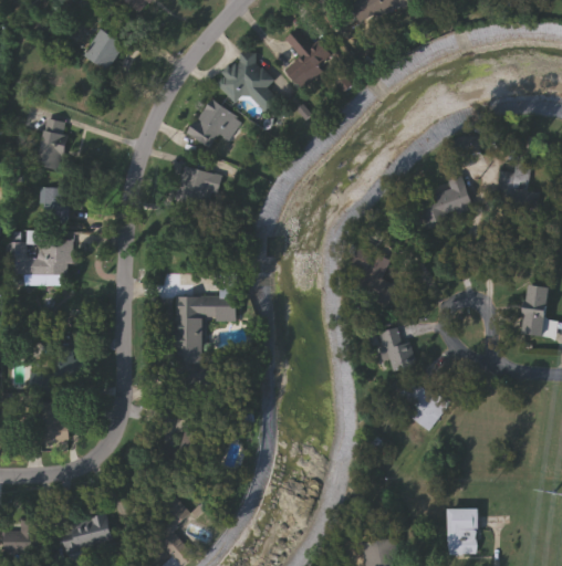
[(149,0),(137,16),(118,0),(149,0)]
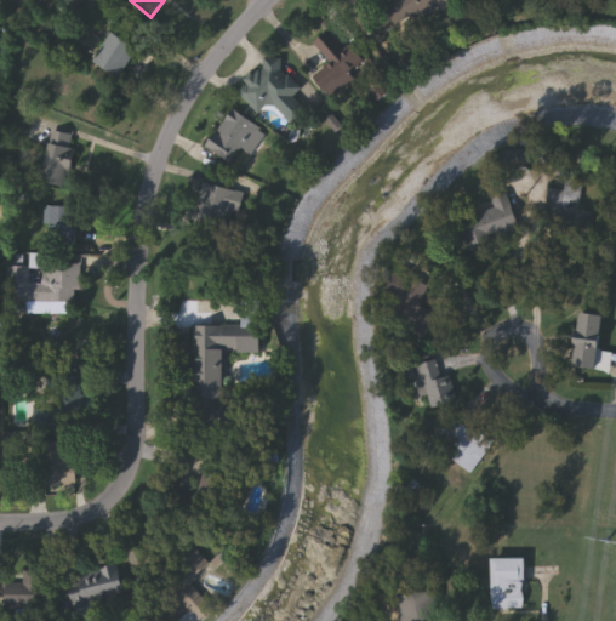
[(452,0),(397,30),(380,0),(452,0)]
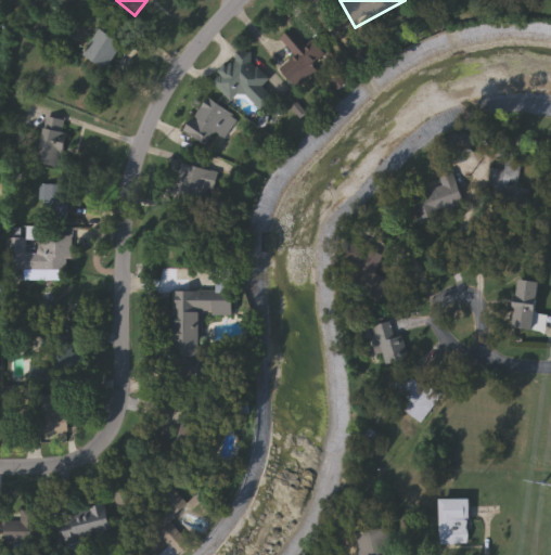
[(103,68),(80,53),(95,27),(119,41),(103,68)]
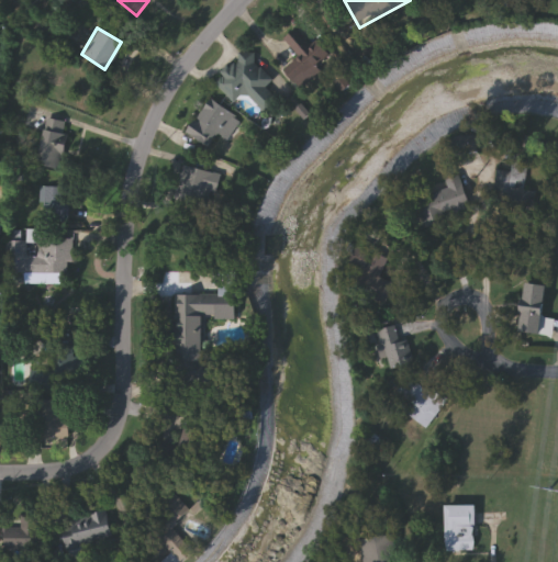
[(320,70),(299,88),(282,68),(296,56),(281,40),(290,32),(305,49),(316,40),(330,55),(316,66),(320,70)]
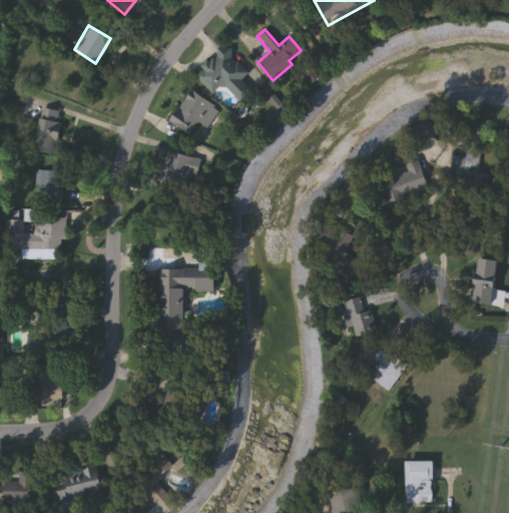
[(240,102),(220,83),(212,92),(193,74),(220,46),(247,72),(241,79),(252,90),(240,102)]
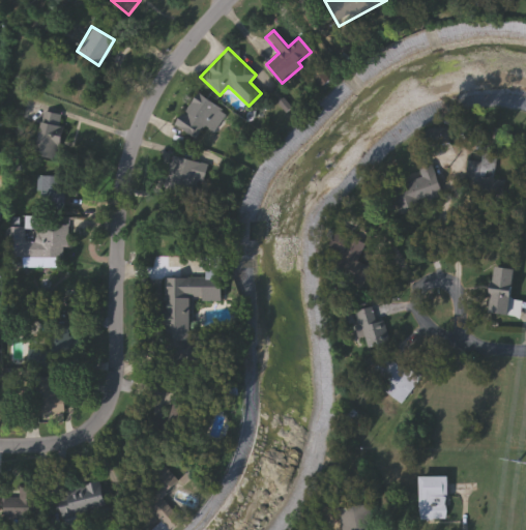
[(202,125),(196,137),(175,125),(194,92),(226,111),(213,133),(202,125)]
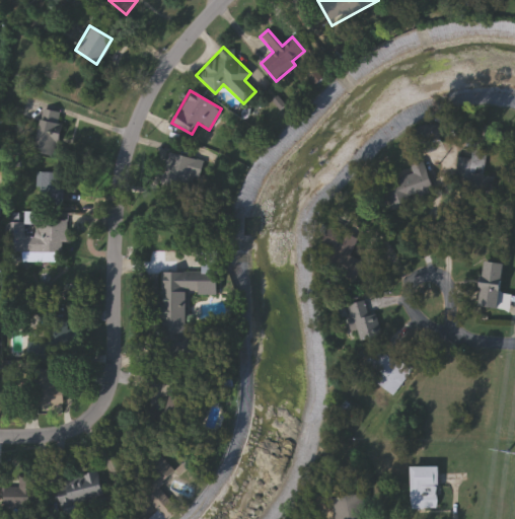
[(51,156),(30,151),(42,107),(61,113),(51,156)]
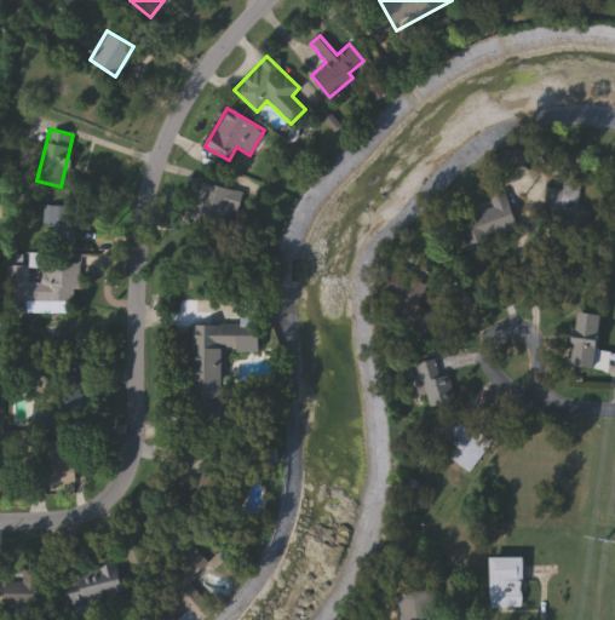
[(564,189),(564,176),(579,177),(574,219),(542,216),(545,187),(564,189)]
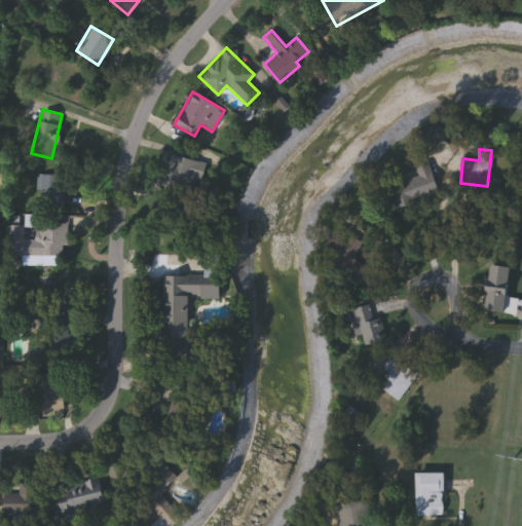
[(202,161),(195,193),(161,186),(169,153),(202,161)]
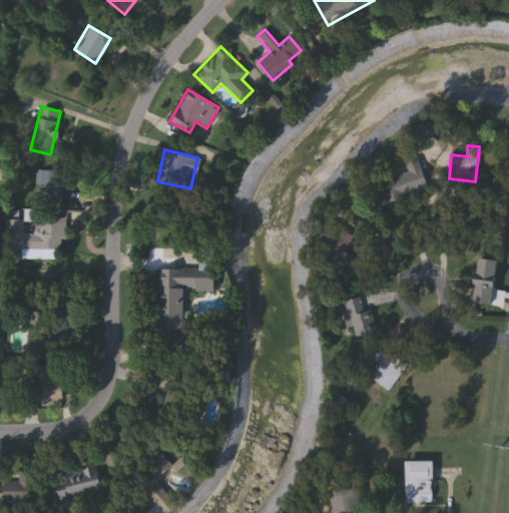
[(376,184),(404,174),(401,164),(418,159),(429,190),(383,205),(376,184)]
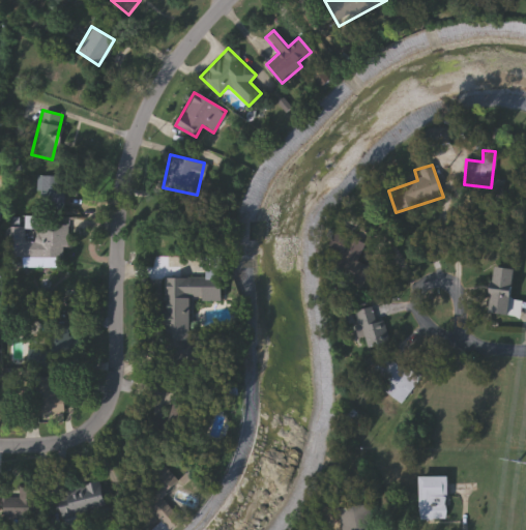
[(34,203),(34,175),(57,175),(57,203),(34,203)]
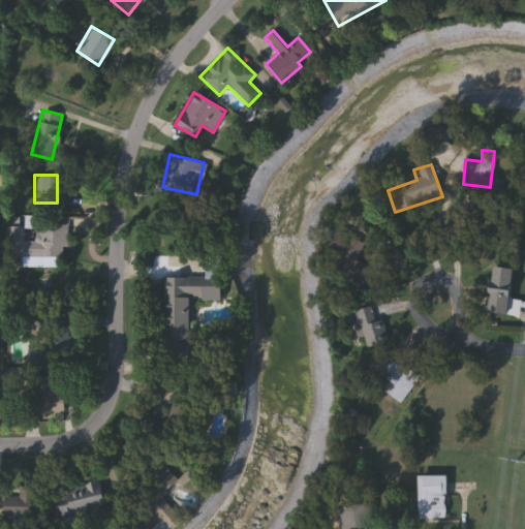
[(6,256),(7,225),(24,226),(24,240),(36,241),(36,223),(65,224),(64,257),(6,256)]
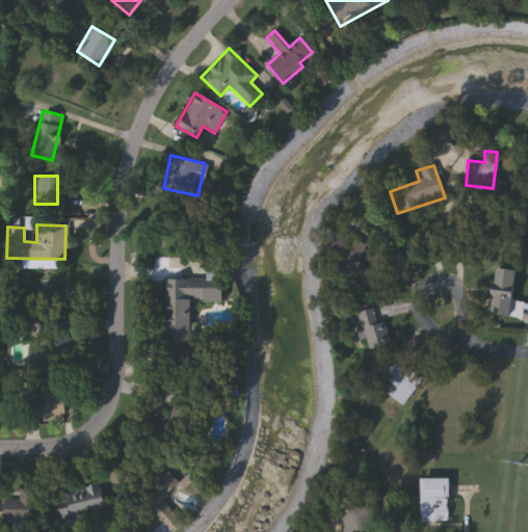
[(222,257),(223,301),(191,302),(191,360),(162,360),(162,280),(206,280),(205,257),(222,257)]
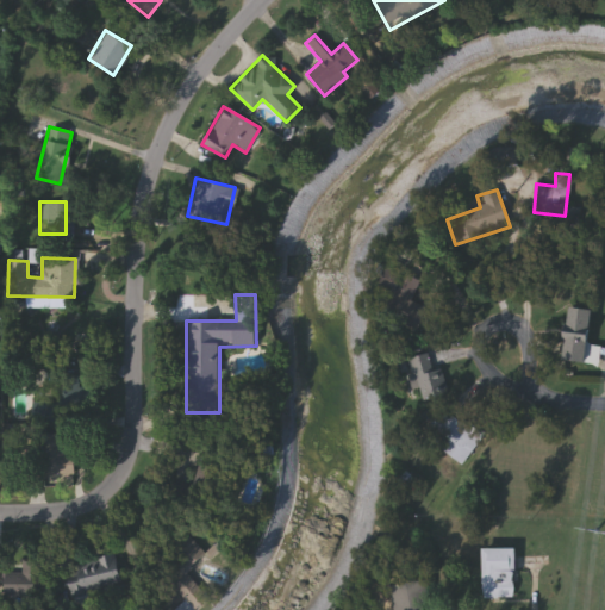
[(385,297),(420,297),(420,328),(385,328),(385,297)]
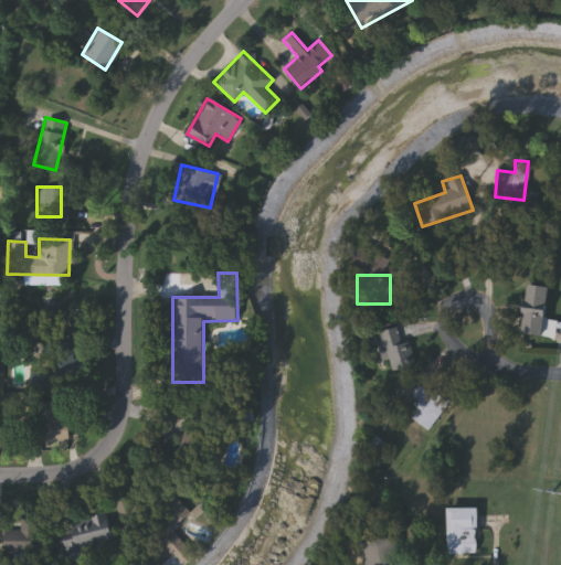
[(543,336),(520,333),(525,284),(547,286),(543,336)]
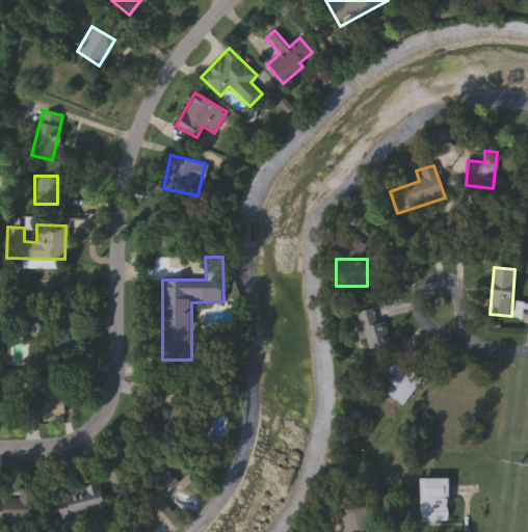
[(389,344),(364,351),(352,313),(377,306),(389,344)]
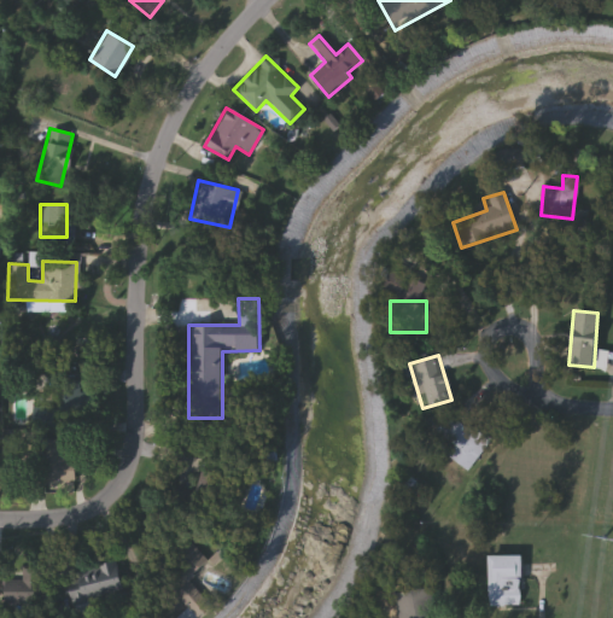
[(75,429),(30,429),(30,404),(53,404),(53,379),(76,379),(75,429)]
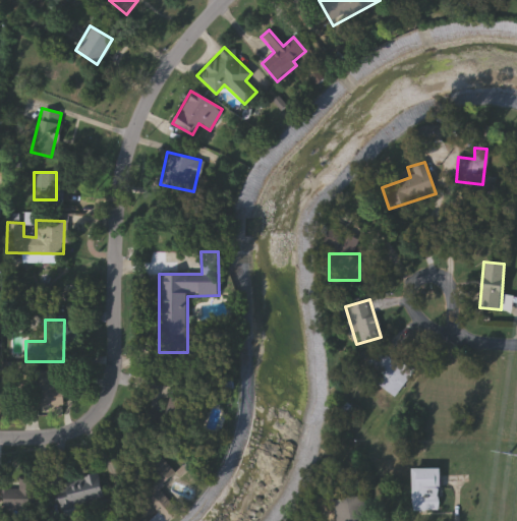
[(393,396),(360,373),(377,350),(409,373),(393,396)]
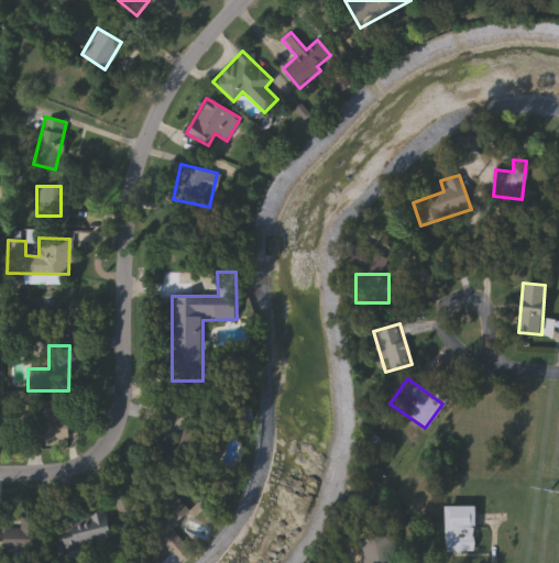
[(36,440),(36,407),(63,407),(63,440),(36,440)]
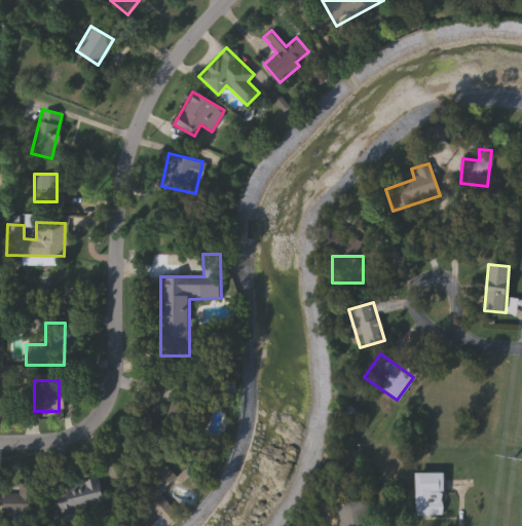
[(197,396),(190,439),(166,435),(174,391),(197,396)]
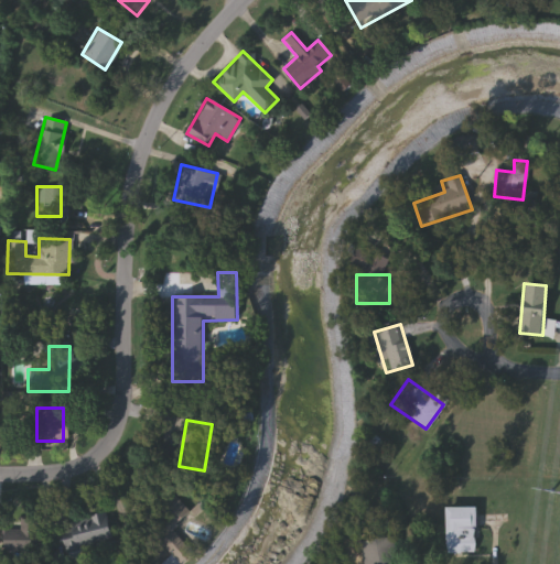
[(152,502),(168,489),(189,512),(171,529),(192,553),(179,563),(146,527),(161,512),(152,502)]
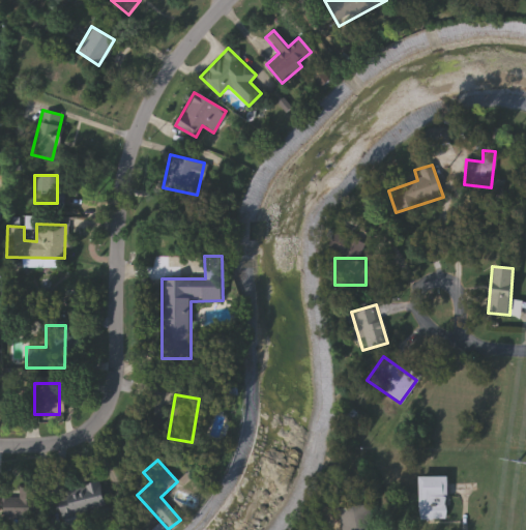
[(419,476),(446,476),(446,520),(419,520),(419,476)]
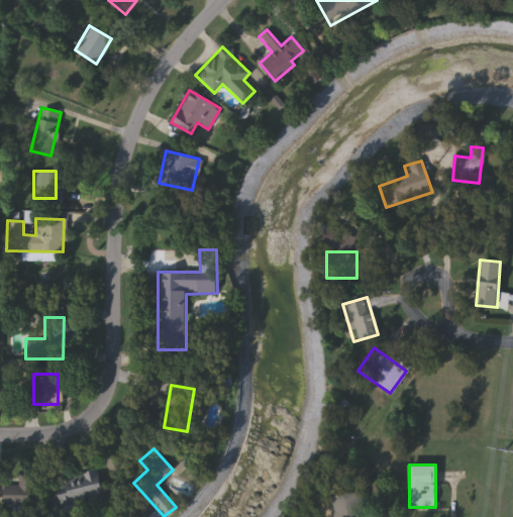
[(61,516),(54,479),(97,471),(102,494),(73,500),(76,516),(61,516)]
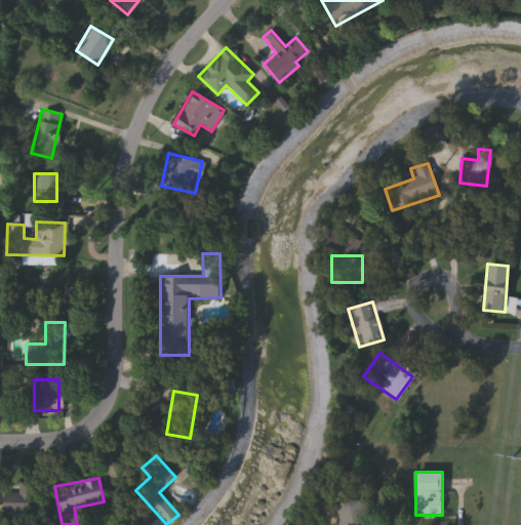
[(34,483),(32,501),(42,502),(40,518),(1,513),(3,490),(15,491),(16,482),(34,483)]
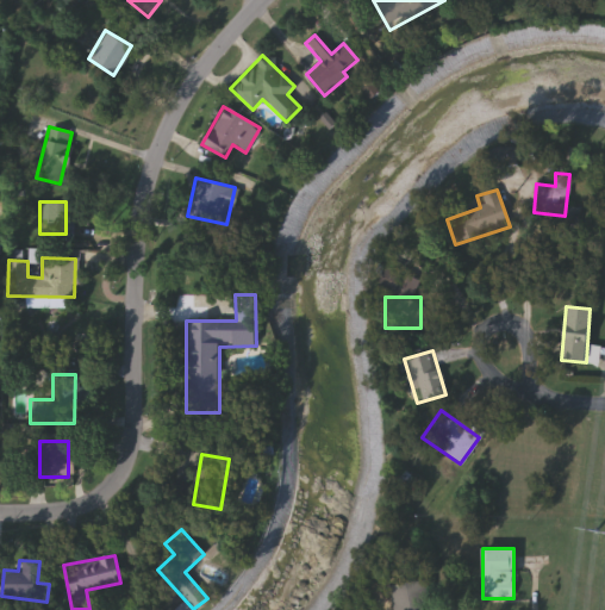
[(413,579),(423,609),(418,609),(397,609),(390,586),(413,579)]
